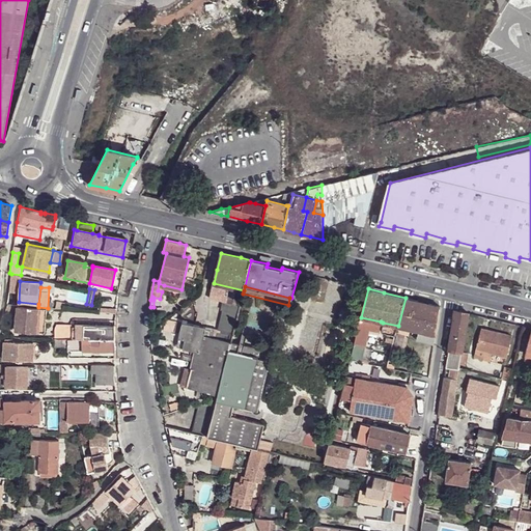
[(242,300),(212,292),(211,298),(223,301),(241,305),(242,300)]
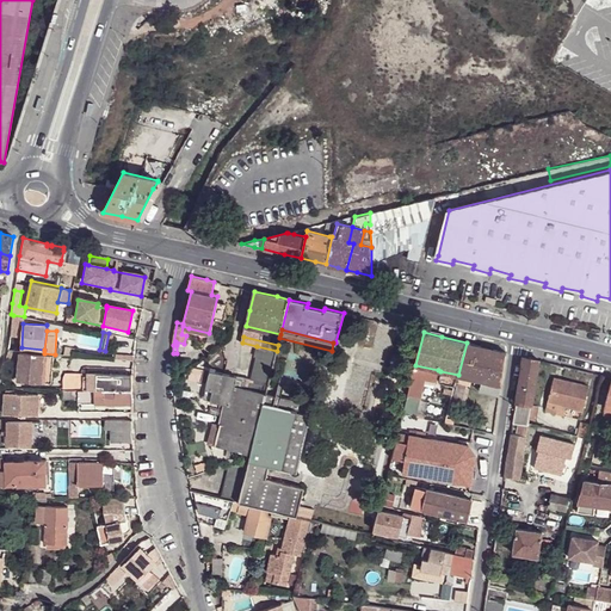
[(476,345),(467,343),(458,375),(482,381),(488,382),(497,350),(476,345)]
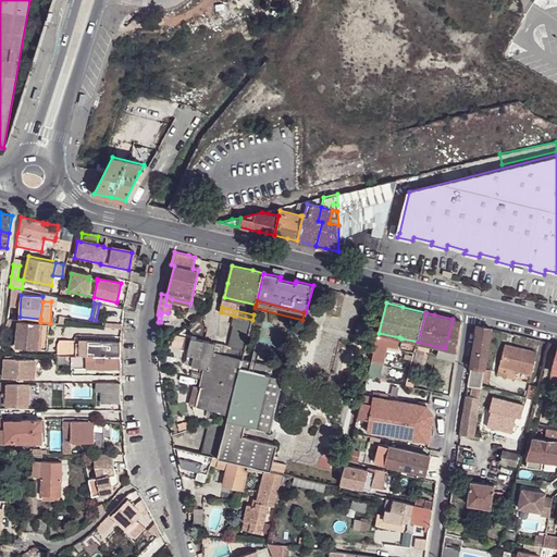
[(252,320),(234,316),(232,325),(234,325),(250,330),(252,320)]
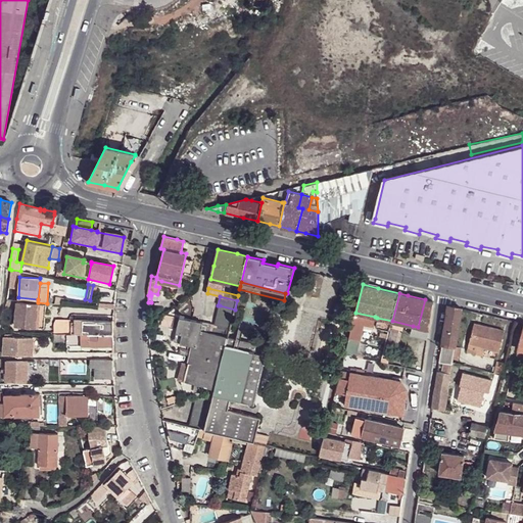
[(10,311),(13,299),(7,299),(5,310),(10,311)]
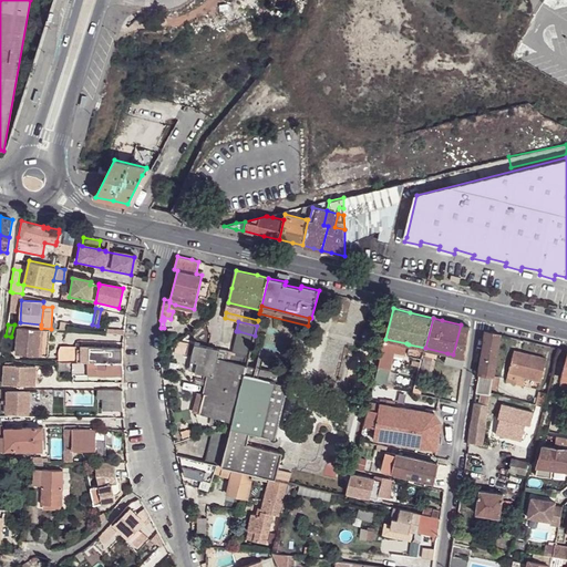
[(463,326),(461,325),(453,354),(464,358),(465,358),(470,327),(463,326)]
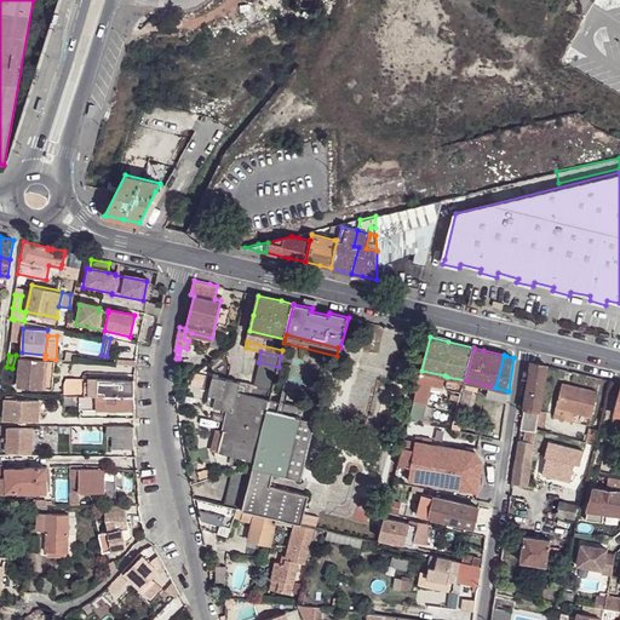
[(45,359),(21,356),(18,386),(42,388),(53,388),(56,360),(45,359)]
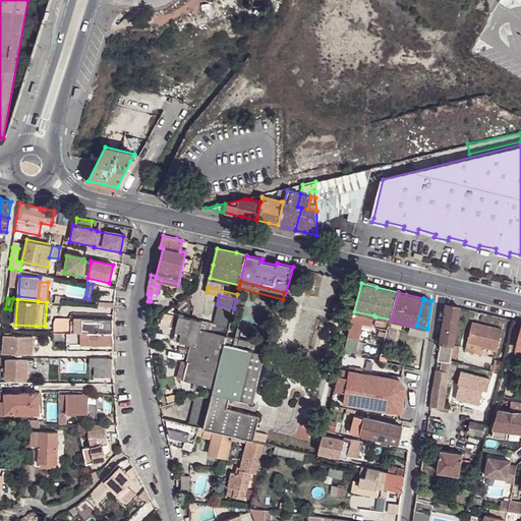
[(453,305),(447,303),(446,306),(441,343),(454,346),(454,345),(460,307),(453,305)]
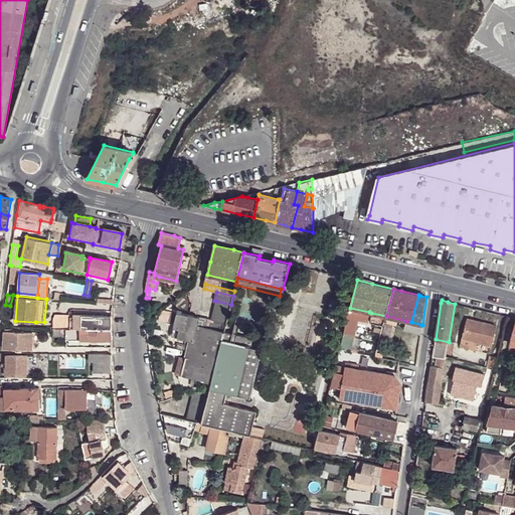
[(231,305),(216,301),(211,320),(226,324),(231,305)]
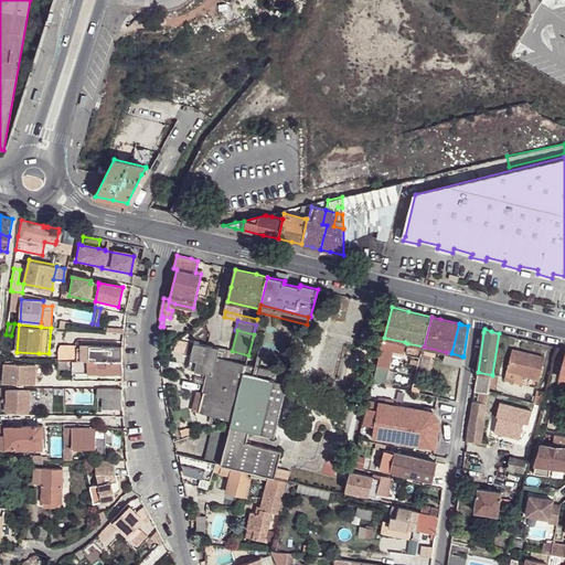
[(405,342),(384,338),(379,356),(390,359),(393,349),(403,351),(405,342)]
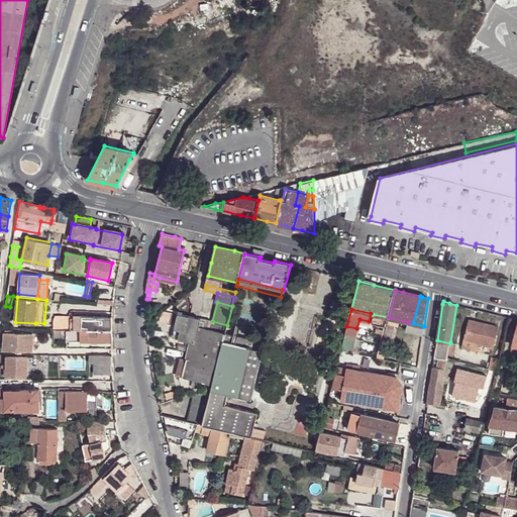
[(190,316),(179,313),(176,323),(180,324),(176,338),(184,339),(190,316)]
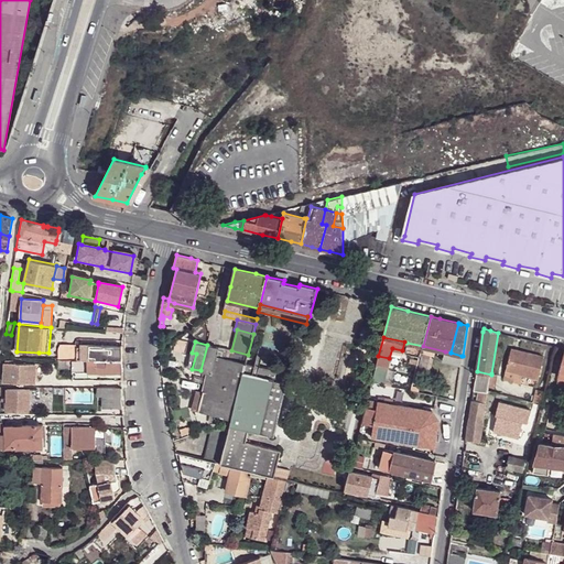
[(423,346),(407,343),(405,349),(407,353),(420,356),(421,355),(422,350),(423,346)]
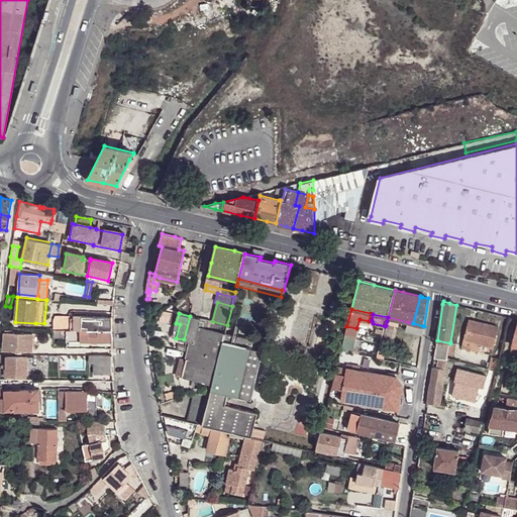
[(112,330),(112,317),(76,315),(75,330),(81,330),(112,330)]
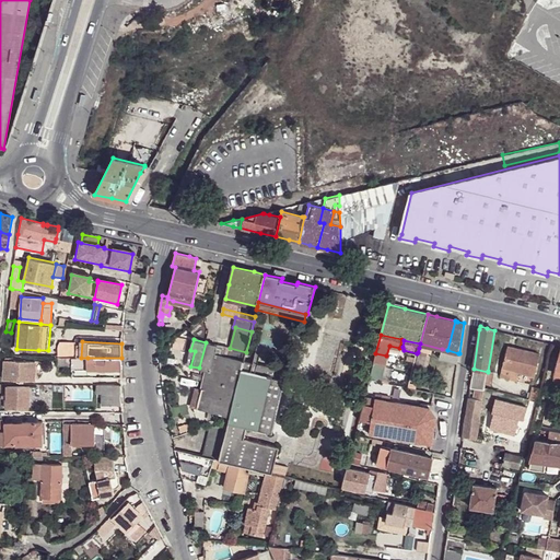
[(218,345),(206,342),(199,368),(207,370),(211,371),(216,354),(218,348),(218,345)]
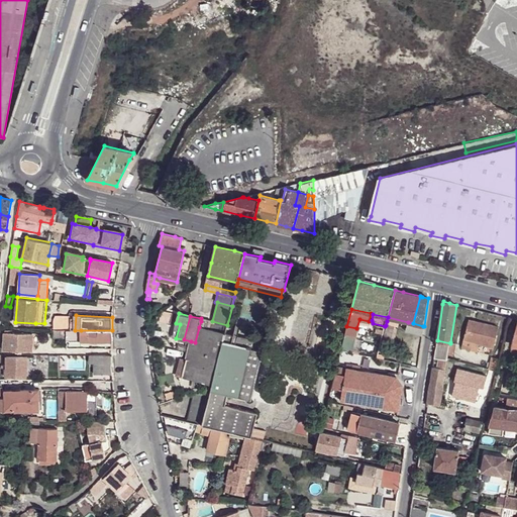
[(68,330),(71,330),(71,321),(70,317),(57,317),(55,320),(54,329),(68,330)]
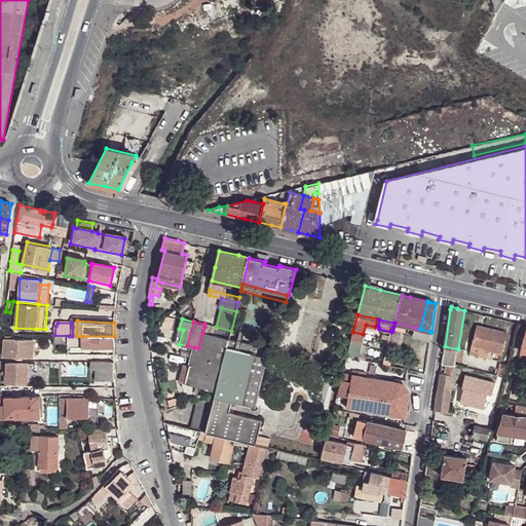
[(207,333),(215,335),(216,327),(204,324),(204,327),(208,329),(207,333)]
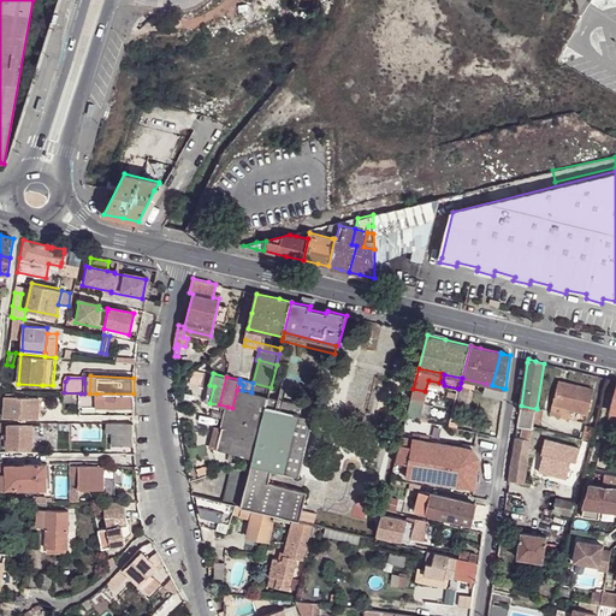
[(558,380),(552,404),(570,409),(587,414),(593,389),(558,380)]
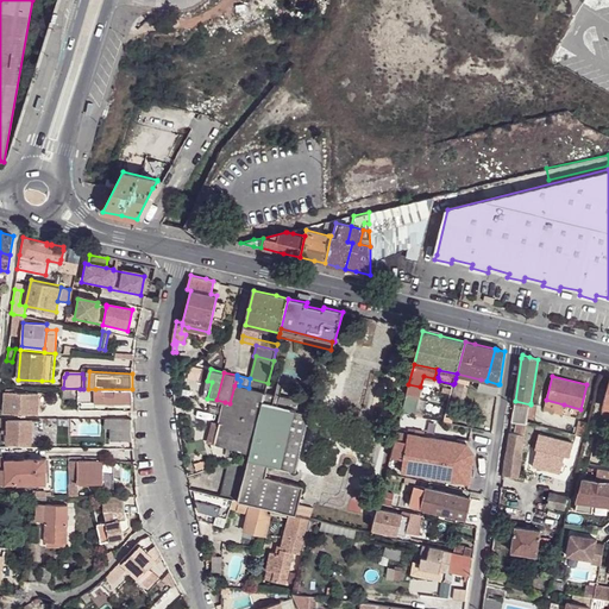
[(268,383),(250,378),(249,388),(265,391),(268,384),(268,383)]
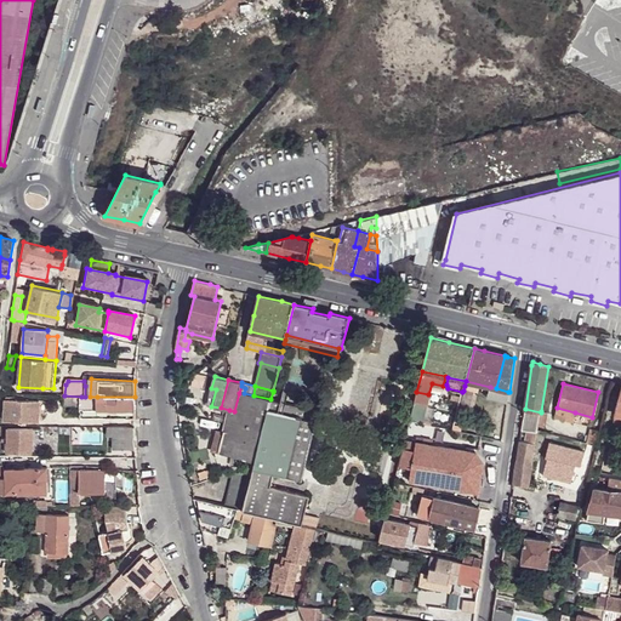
[(620,386),(610,431),(620,433),(620,386)]
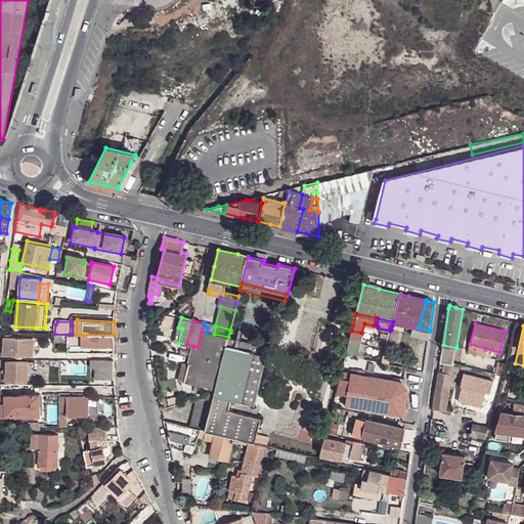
[(419,328),(413,326),(411,335),(427,339),(429,331),(419,328)]
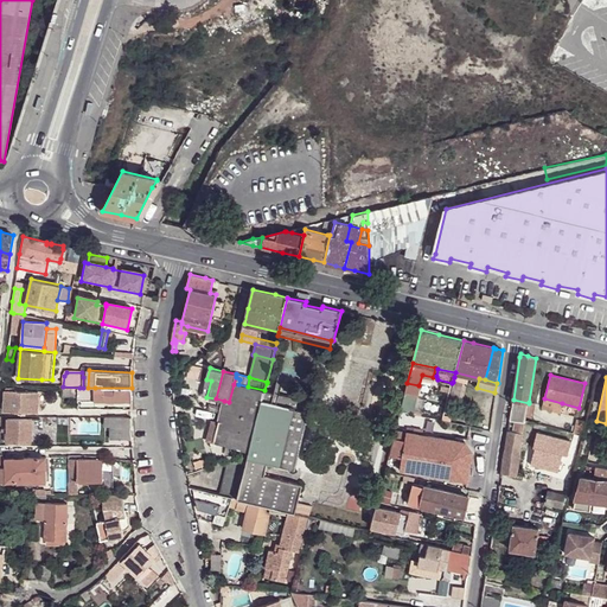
[(419,385),(407,383),(406,391),(417,394),(419,385)]
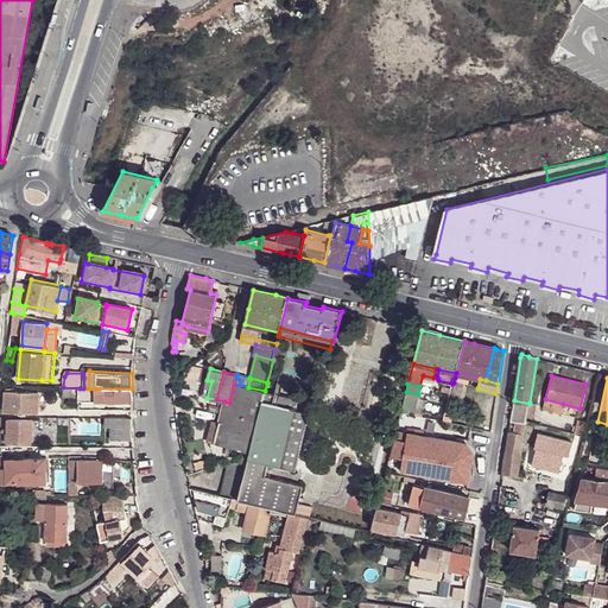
[(239,385),(234,385),(229,403),(225,401),(221,412),(258,422),(263,401),(265,391),(248,387),(239,385)]
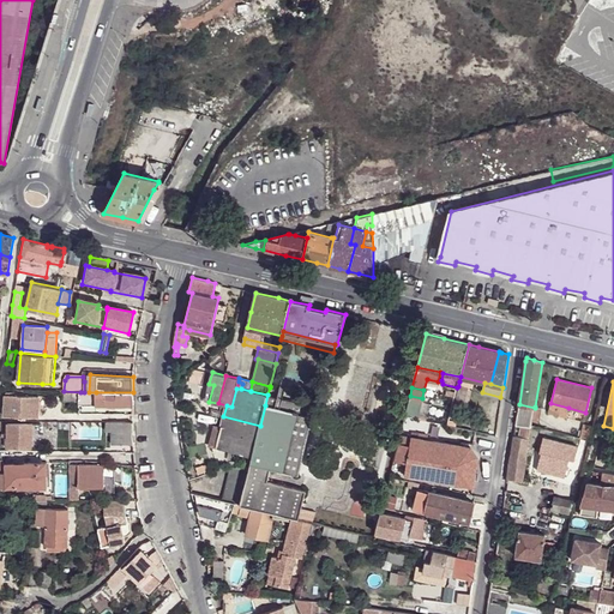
[(64,402),(79,402),(80,392),(64,391),(64,402)]
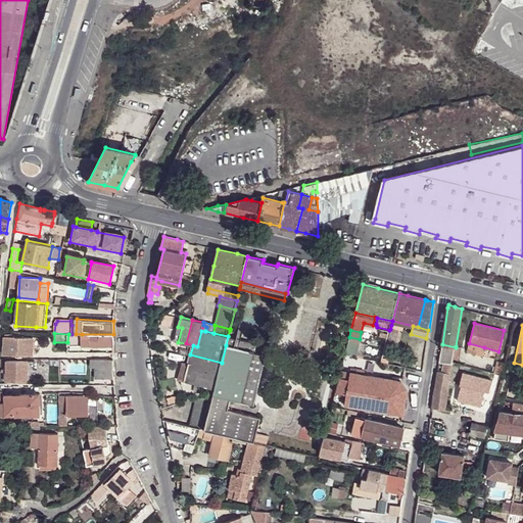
[(82,345),(82,334),(76,334),(72,334),(68,334),(67,342),(69,342),(69,345),(82,345)]
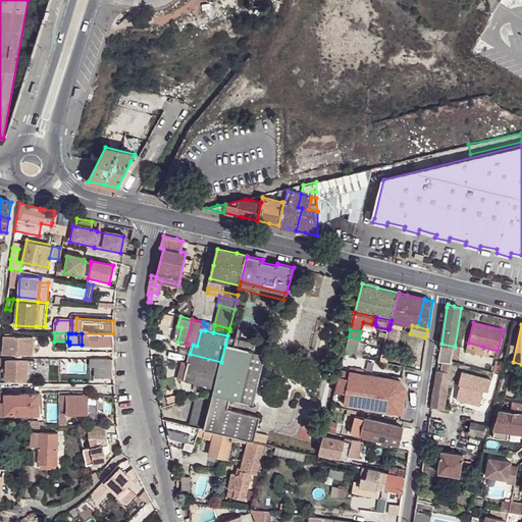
[(113,346),(113,333),(82,333),(82,345),(113,346)]
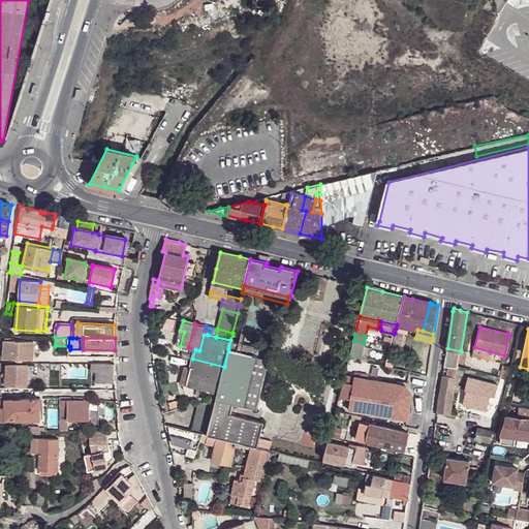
[(4,359),(24,360),(25,341),(5,340),(4,359)]
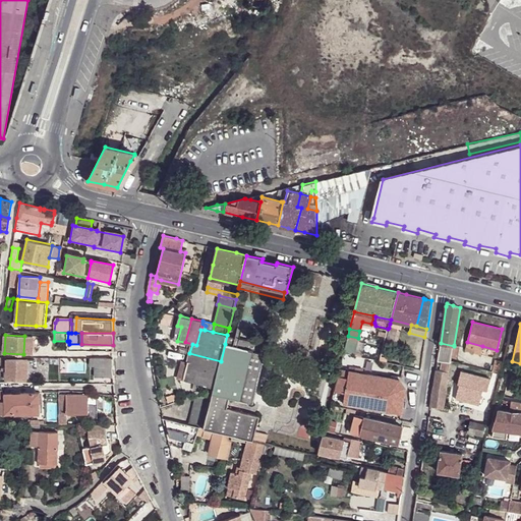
[(264,344),(227,335),(225,344),(262,353),(264,344)]
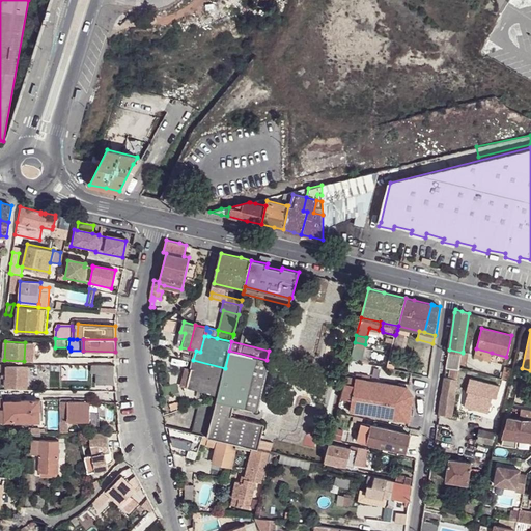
[(33,342),(25,342),(24,361),(32,361),(33,342)]
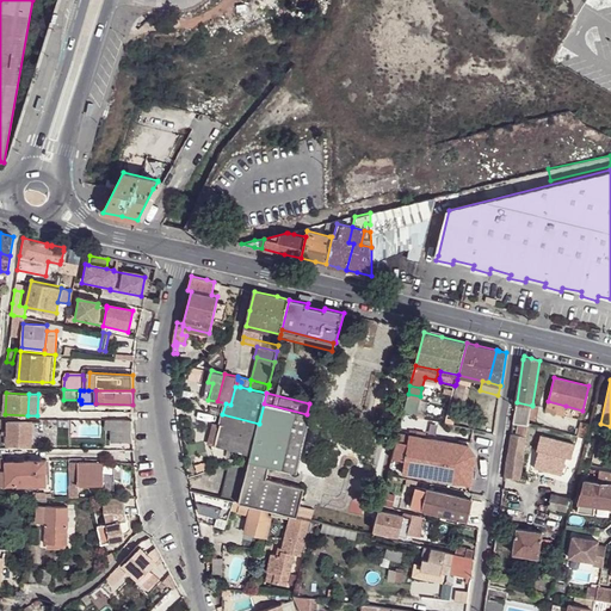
[(420,396),(408,394),(403,412),(415,415),(420,397),(420,396)]
